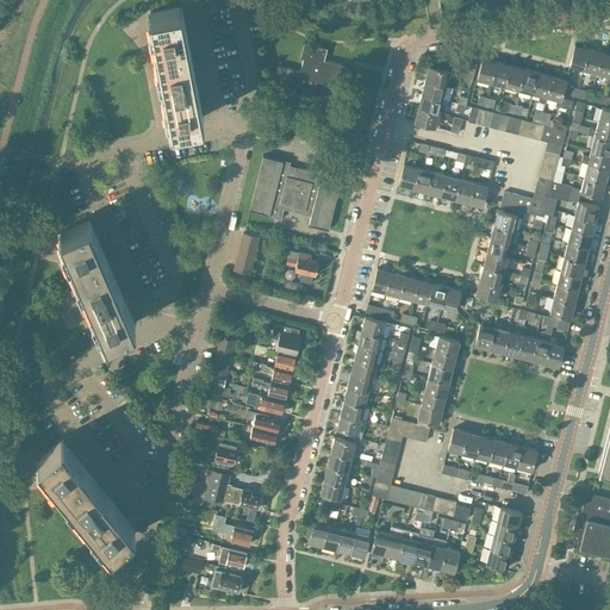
[(150,10),(157,48),(188,42),(181,4),(150,10)]
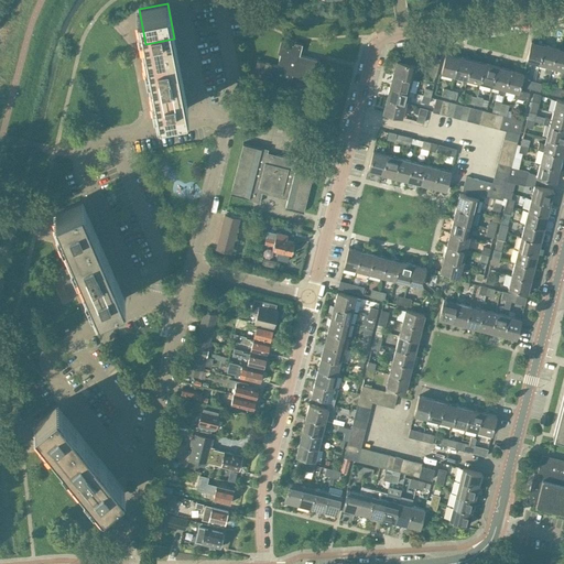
[(145,44),(152,79),(181,73),(174,39),(145,44)]
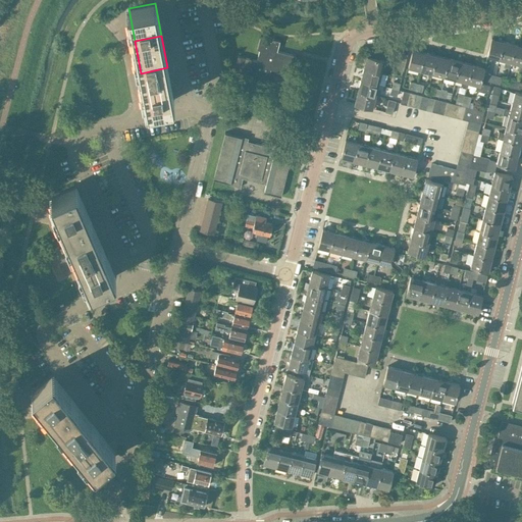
[(252,79),(267,83),(270,68),(284,72),(285,68),(292,70),(296,55),(277,51),(278,45),(279,41),(260,36),(257,49),(260,49),(257,60),(245,57),(242,71),(253,74),(252,79)]
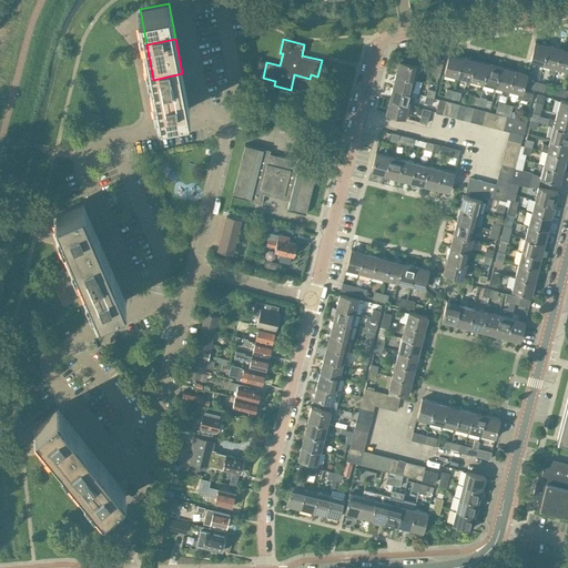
[(544,63),(548,44),(535,41),(530,60),(544,63)]
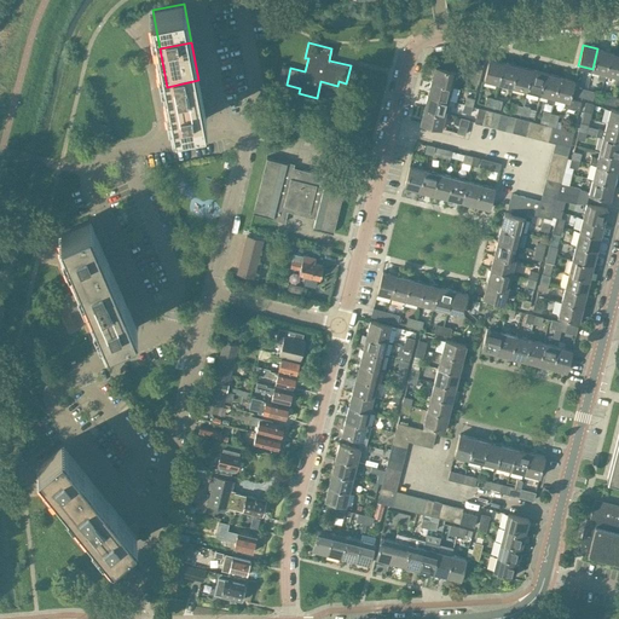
[(605,80),(606,73),(612,52),(597,48),(593,69),(600,71),(599,77),(605,80)]
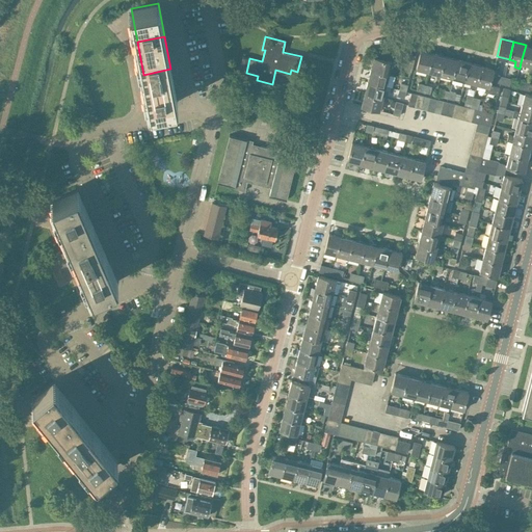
[(521,62),(531,65),(531,46),(526,45),(521,62)]
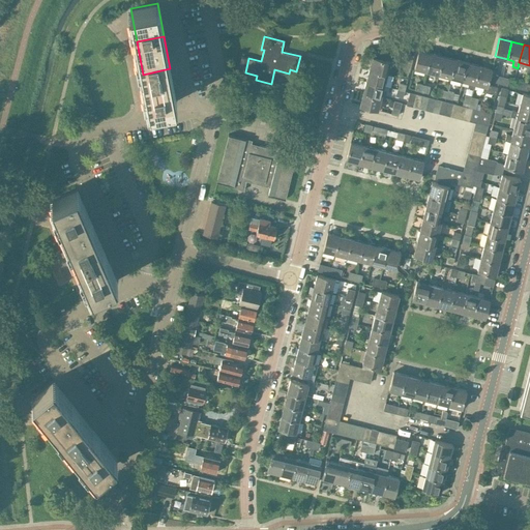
[(419,50),(414,67),(427,70),(432,53),(419,50)]
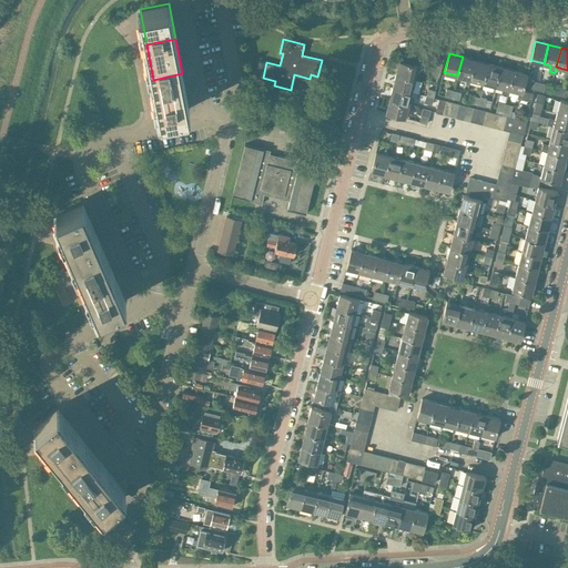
[(432,74),(438,77),(443,59),(436,57),(432,74)]
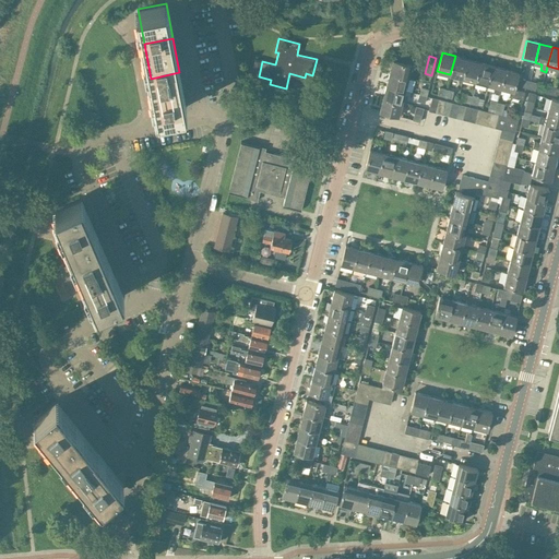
[(455,56),(450,74),(463,78),(467,59),(455,56)]
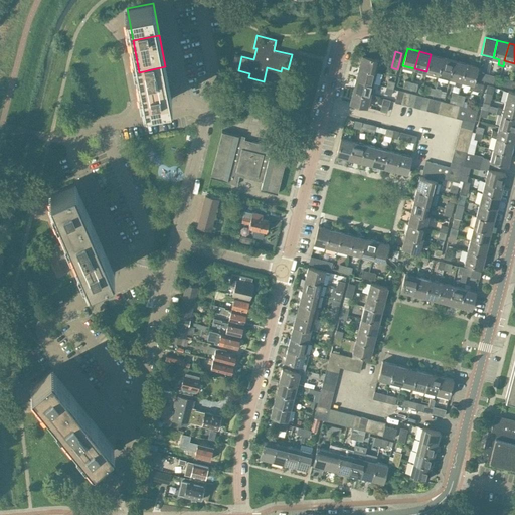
[(237,74),(238,70),(241,56),(235,54),(234,56),(230,72),(237,74)]
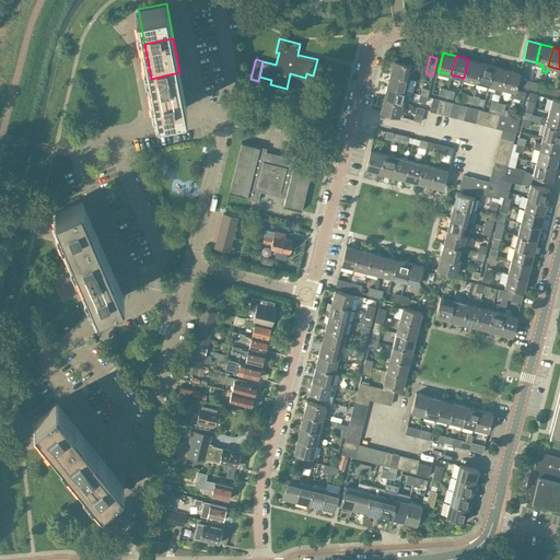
[(468,59),(464,78),(476,81),(481,62),(468,59)]
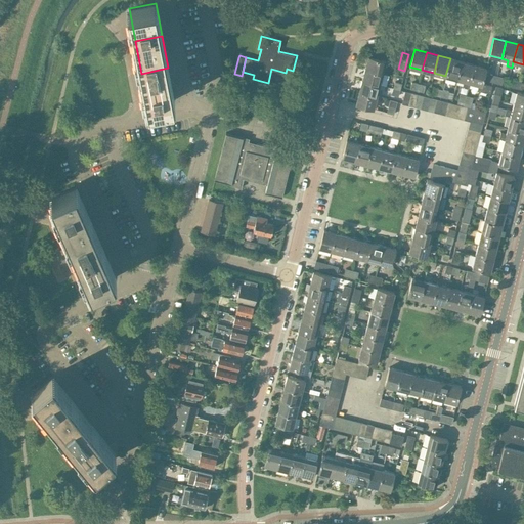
[(365,68),(383,73),(386,60),(368,56),(365,68)]
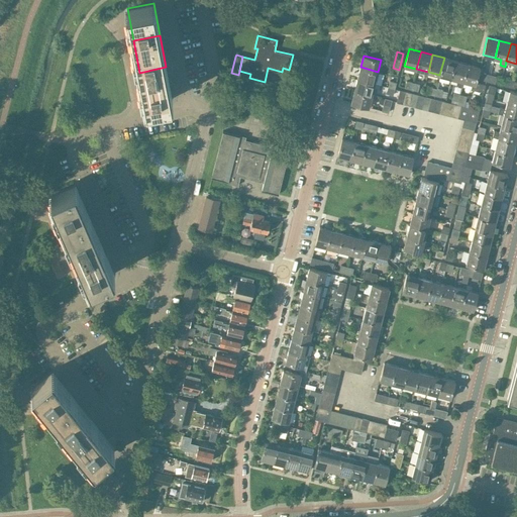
[(444,58),(439,75),(451,78),(456,61),(444,58)]
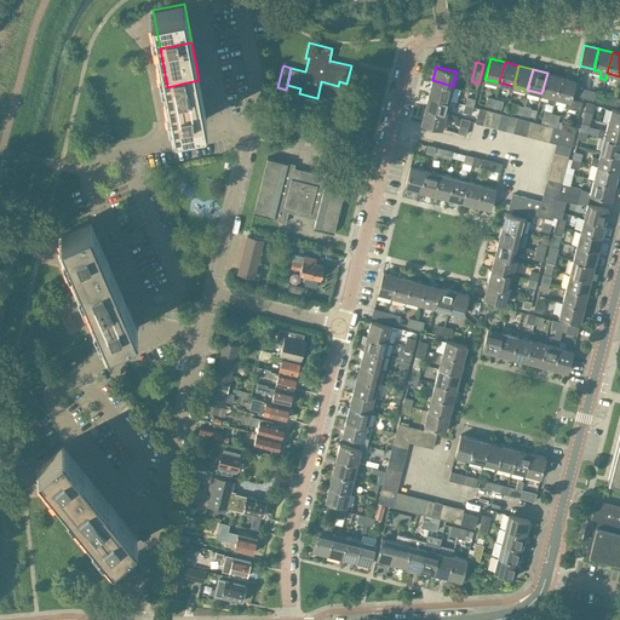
[(547,73),(541,93),(550,96),(547,102),(554,103),(556,97),(561,76),(547,73)]
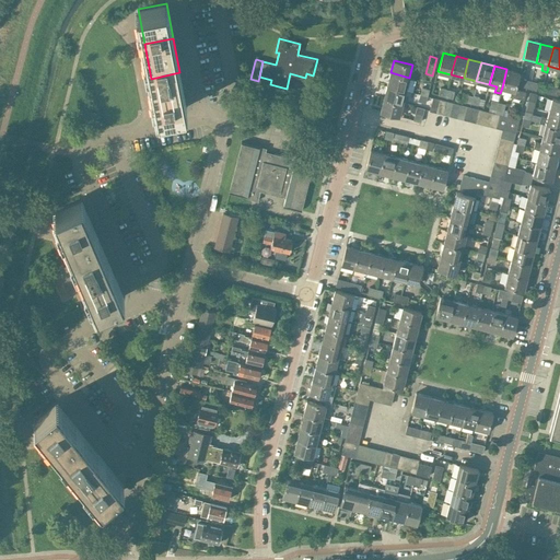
[(506,69),(502,88),(512,91),(510,96),(524,100),(525,91),(515,89),(520,72),(506,69)]
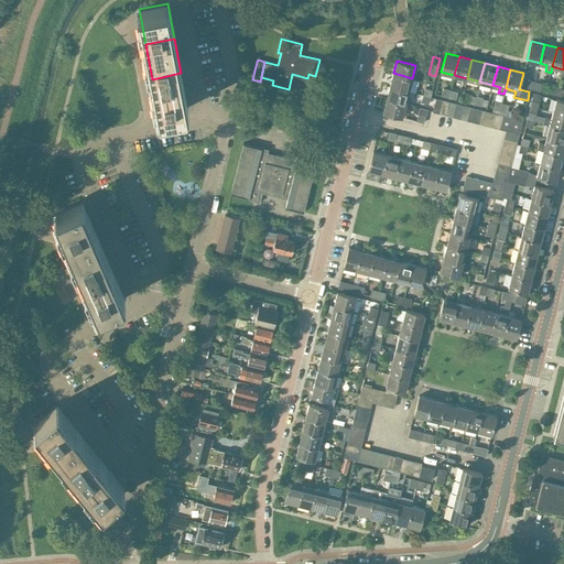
[(152,79),(159,114),(187,108),(181,73),(152,79)]
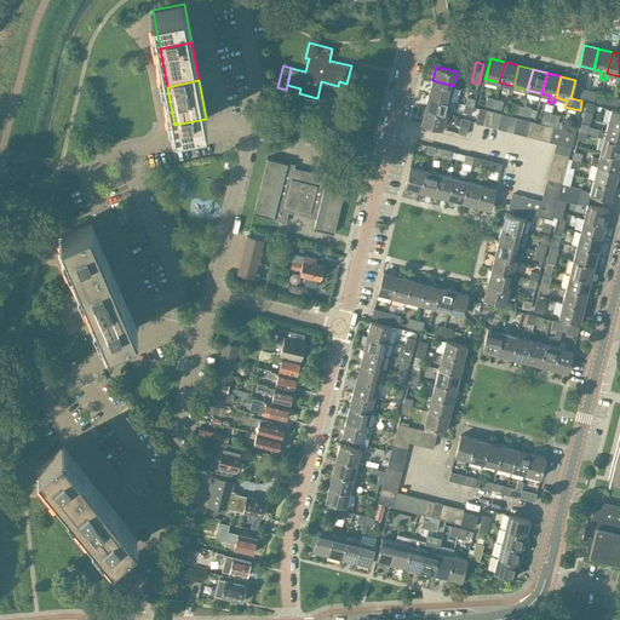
[(429,95),(449,99),(453,86),(432,80),(429,95)]
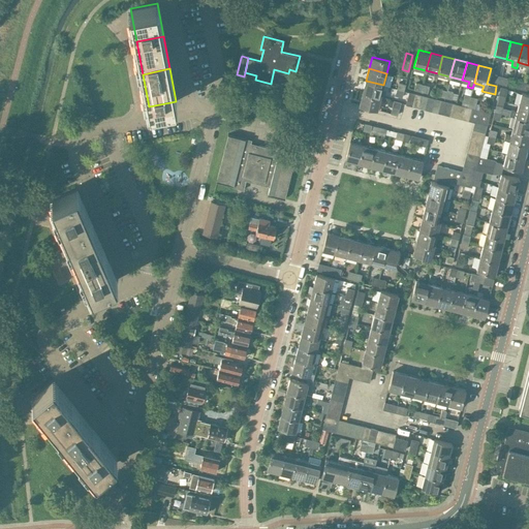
[(363,93),(380,97),(383,85),(366,81),(363,93)]
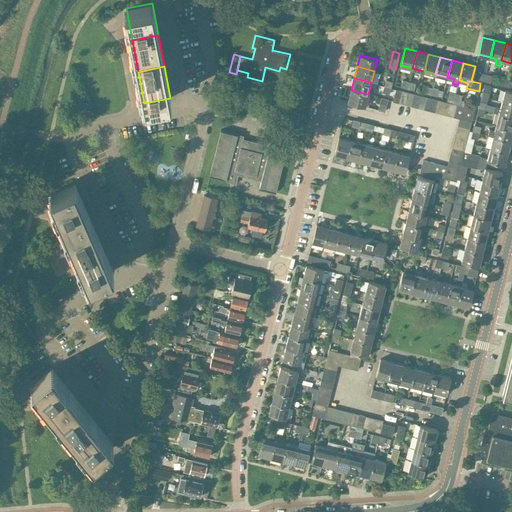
[(396,89),(393,101),(399,102),(402,91),(396,89)]
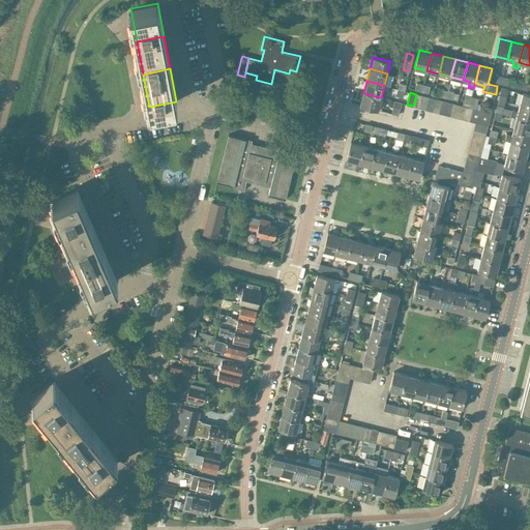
[(360,106),(378,110),(381,97),(363,93),(360,106)]
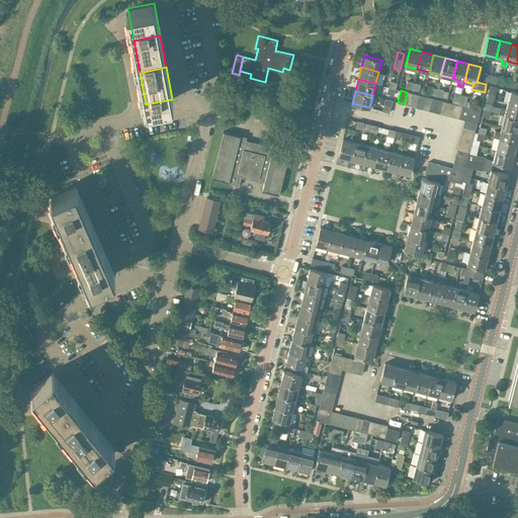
[(508,102),(517,105),(517,92),(511,91),(508,102)]
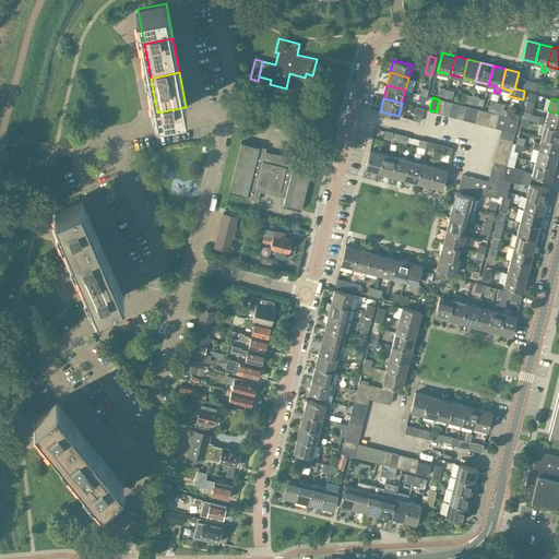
[(439,99),(436,111),(442,114),(445,100),(439,99)]
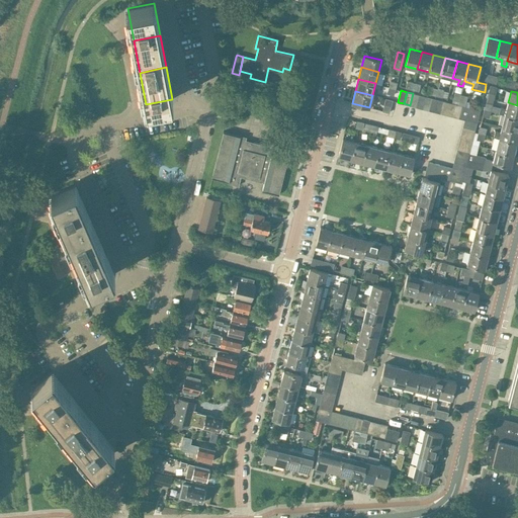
[(413,93),(410,105),(416,106),(419,95),(413,93)]
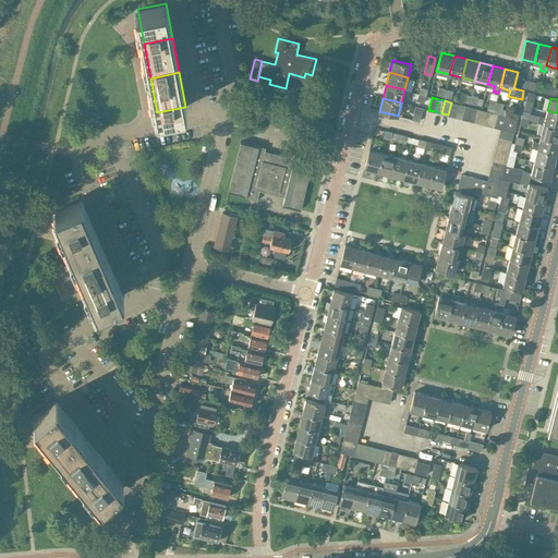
[(451,102),(448,114),(455,117),(458,104),(451,102)]
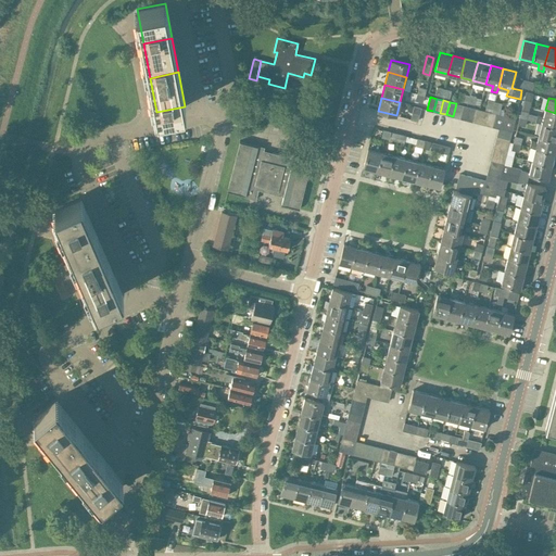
[(493,109),(492,113),(495,114),(498,114),(501,103),(494,102),(493,109)]
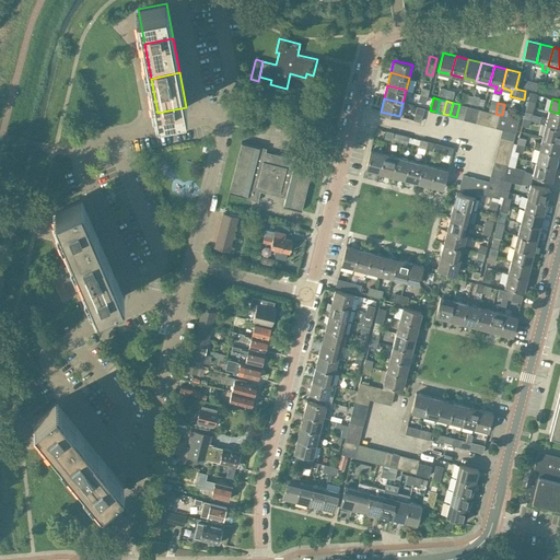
[(459,104),(456,117),(463,119),(466,106),(459,104)]
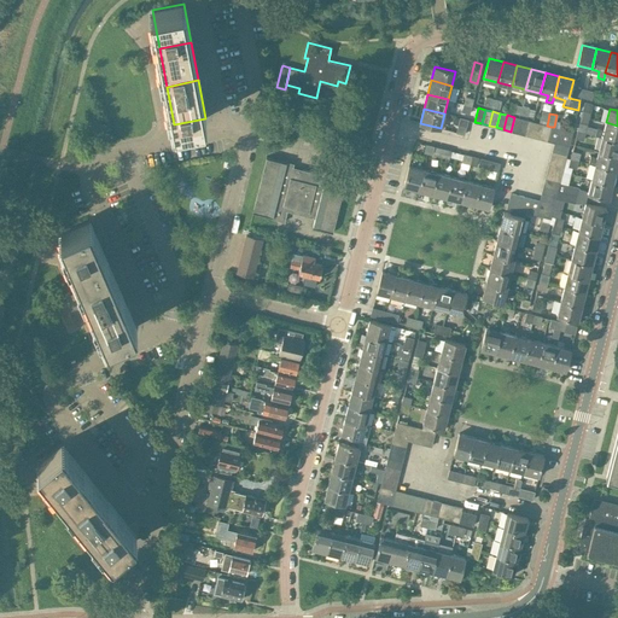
[(514,117),(511,132),(518,133),(522,118),(514,117)]
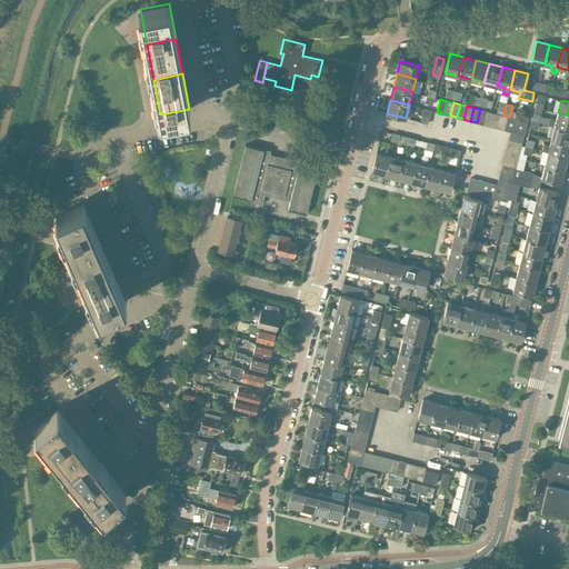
[(480,109),(477,122),(483,125),(487,111),(480,109)]
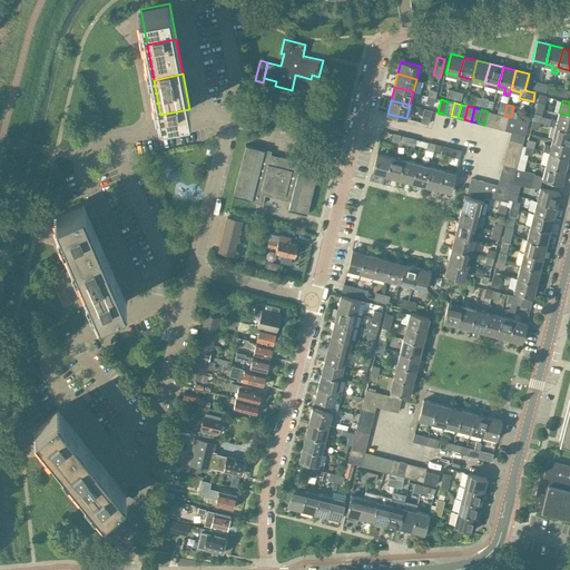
[(488,111),(484,125),(491,126),(494,114),(488,111)]
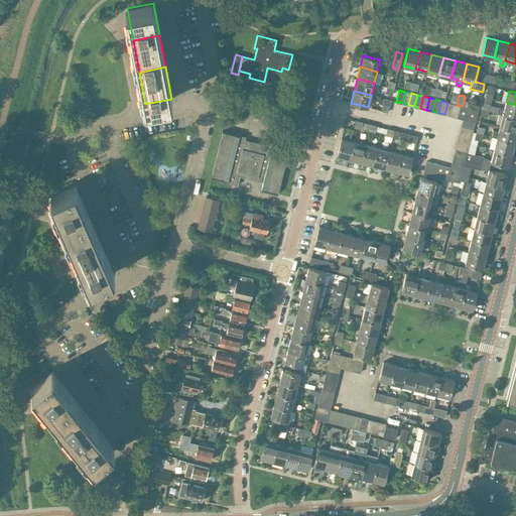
[(503,114),(515,117),(515,105),(506,102),(504,108),(498,107),(497,113),(503,114)]
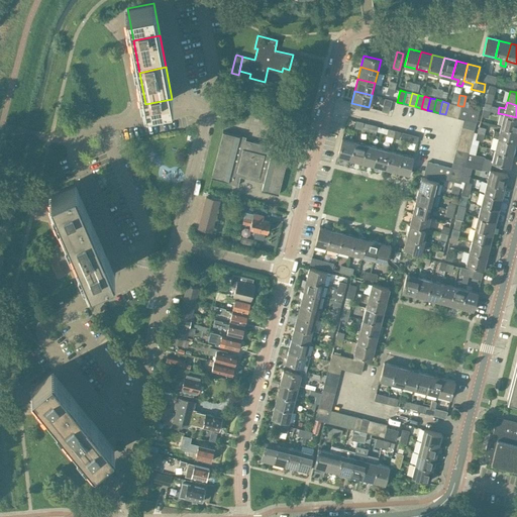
[(448,103),(445,114),(451,116),(454,104),(448,103)]
